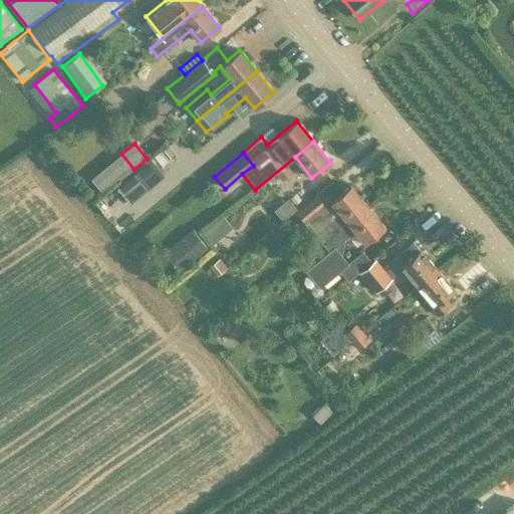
[(116,188),(129,204),(164,176),(151,161),(116,188)]
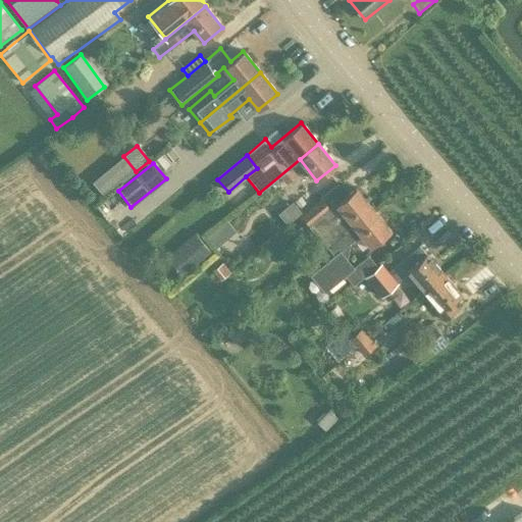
[(297,174),(291,167),(279,176),(285,184),(297,174)]
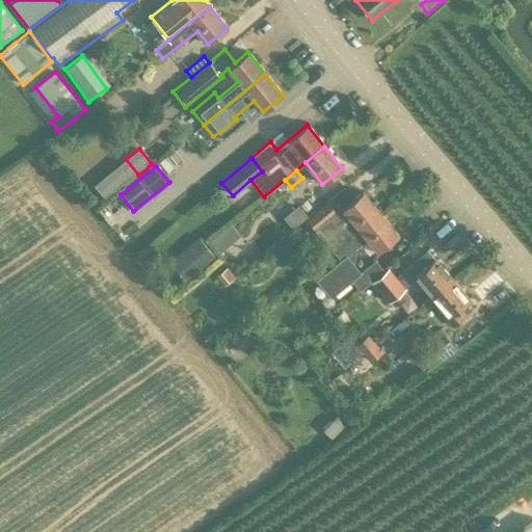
[(306,220),(333,253),(379,213),(362,192),(343,208),(343,209),(337,214),(327,203),(306,220)]
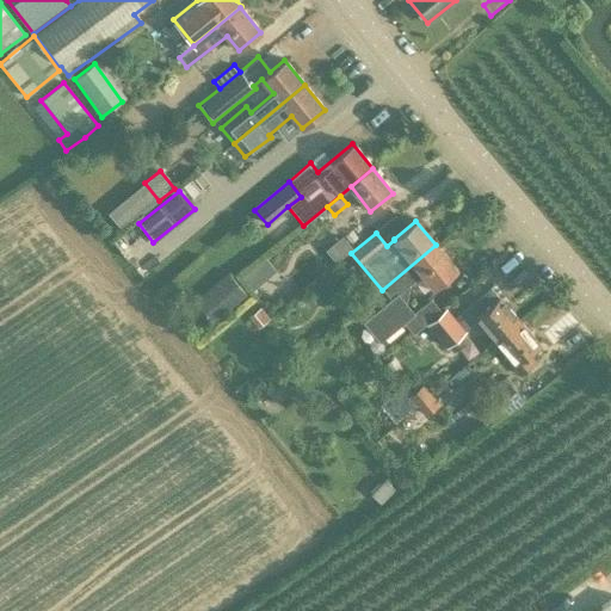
[(351,248),(341,235),(326,248),(335,260),(351,248)]
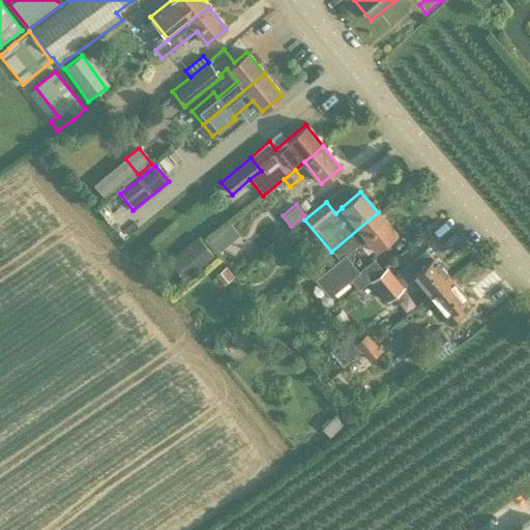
[(333,263),(314,278),(329,297),(350,280),(358,289),(382,269),(374,260),(359,271),(352,262),(354,247),(366,237),(377,249),(395,234),(378,212),(331,252),(339,259),(333,263)]
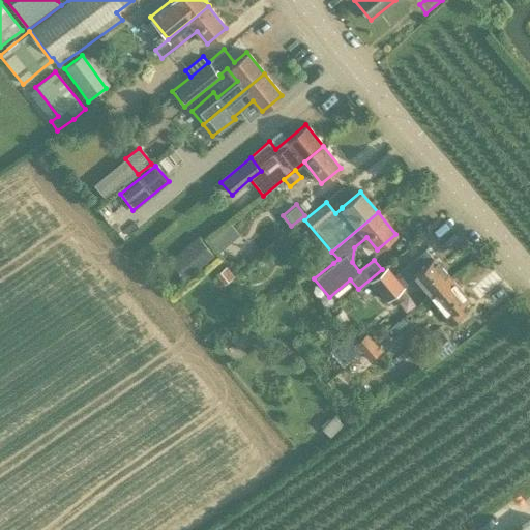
[(229,240),(221,229),(210,237),(219,247),(229,240)]
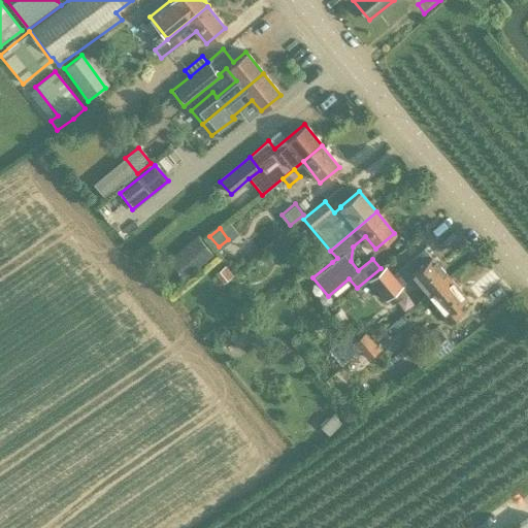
[(196,236),(168,260),(185,279),(212,255),(196,236)]
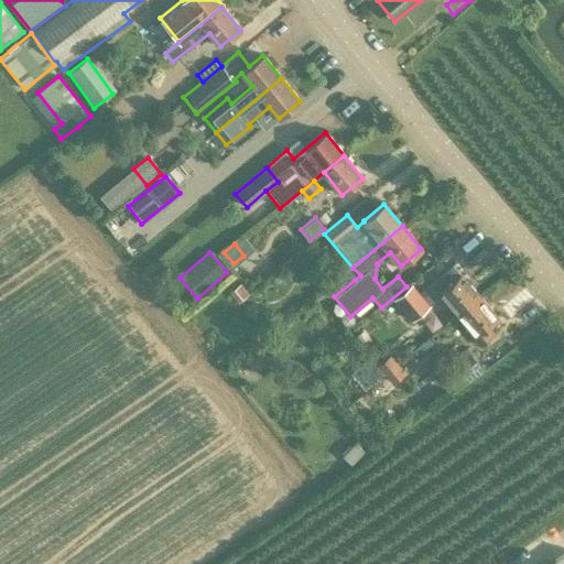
[(442,295),(457,314),(478,294),(453,266),(427,288),(437,300),(442,295)]
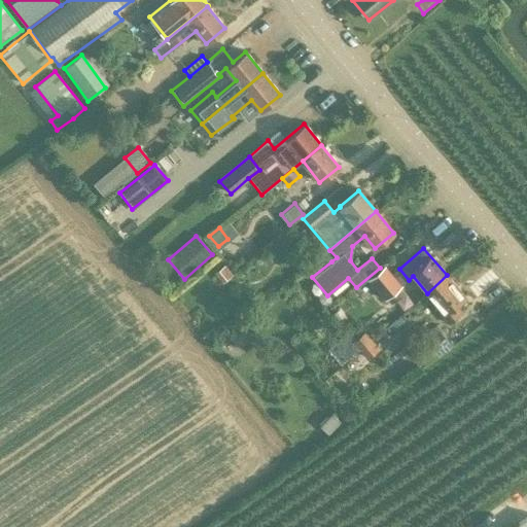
[(214,273),(221,283),(233,274),(224,265),(214,273)]
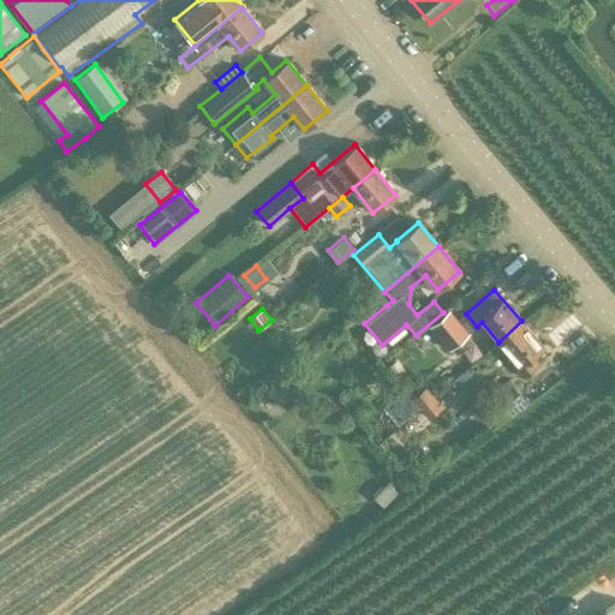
[(472,340),(448,311),(429,327),(453,356),(472,340)]
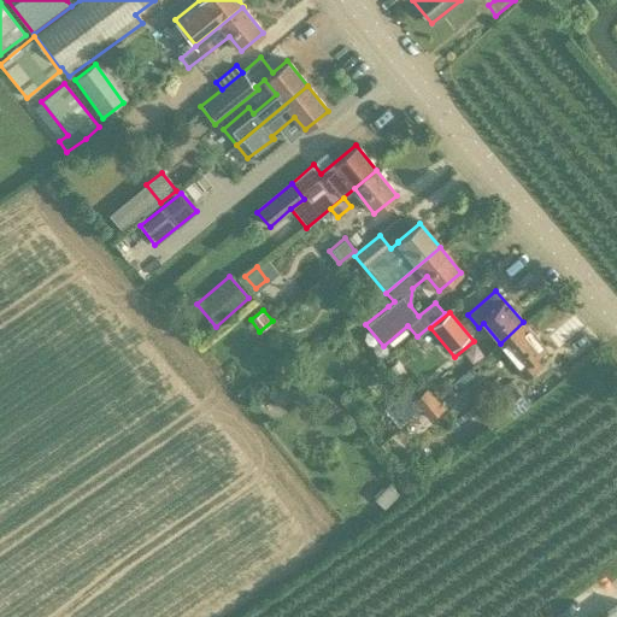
[(500,344),(517,363),(512,366),(524,380),(540,365),(532,356),(544,346),(523,322),(500,344)]
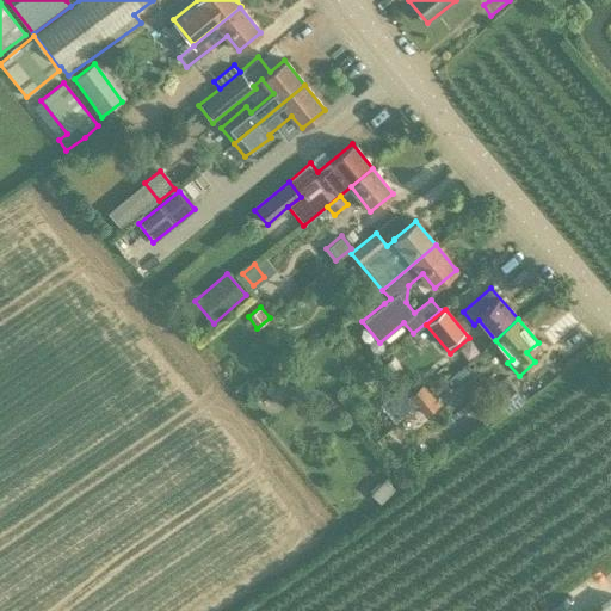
[(500,413),(518,397),(508,384),(489,401),(500,413)]
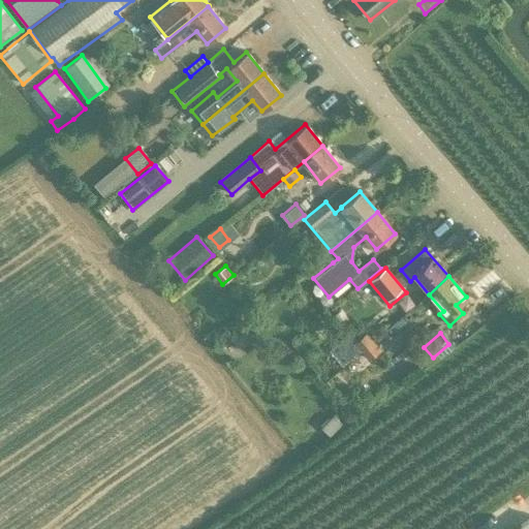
[(373,341),(368,334),(355,343),(348,334),(328,350),(341,367),(373,341)]
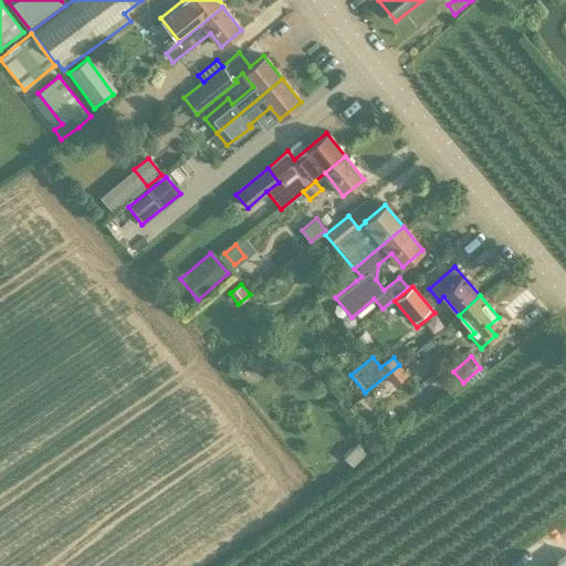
[(355,417),(395,384),(407,375),(399,365),(365,392),(347,408),(355,417)]
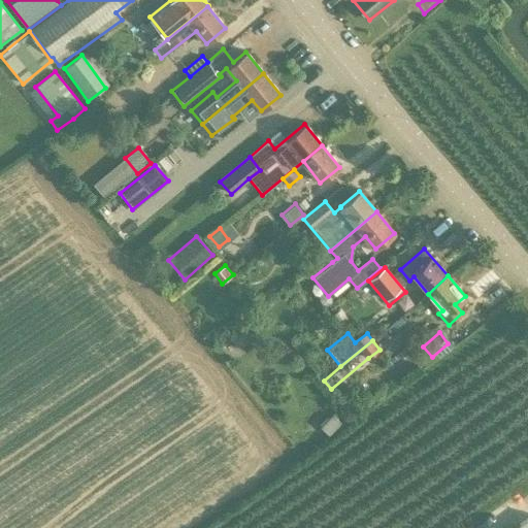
[(476,527),(504,527),(516,521),(507,507),(476,527)]
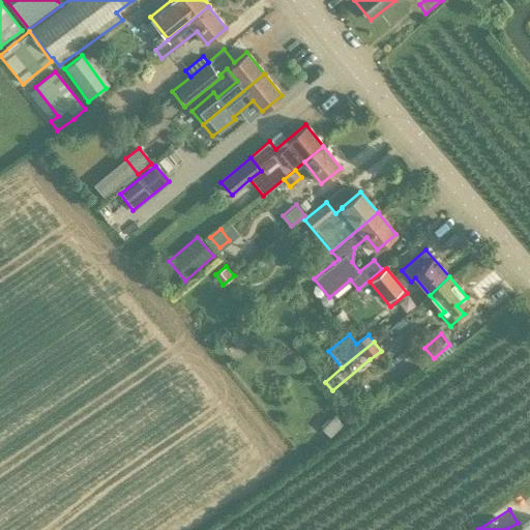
[(529,529),(529,521),(517,529),(529,529)]
